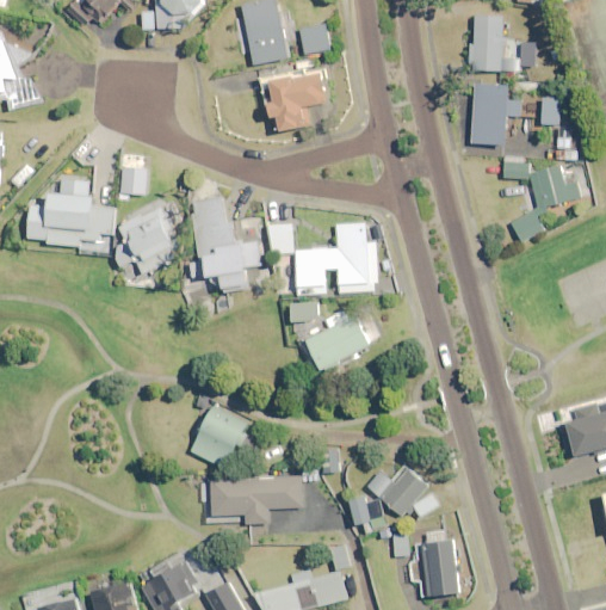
[(69,0),(65,6),(84,25),(91,18),(98,25),(119,4),(129,12),(136,5),(133,1),(134,0),(69,0)]
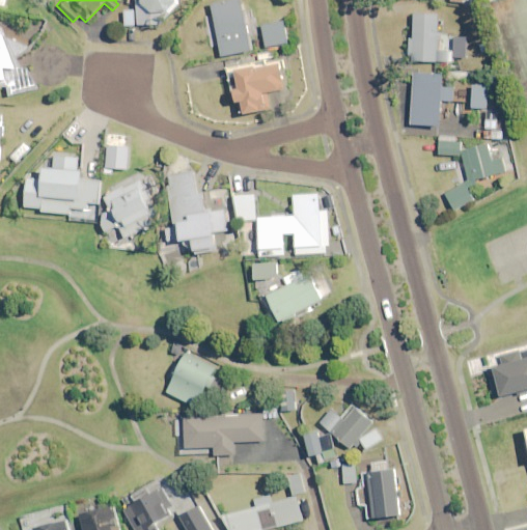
[(122,24),(134,24),(159,24),(174,11),(174,0),(134,0),(135,9),(122,8),(122,24)]
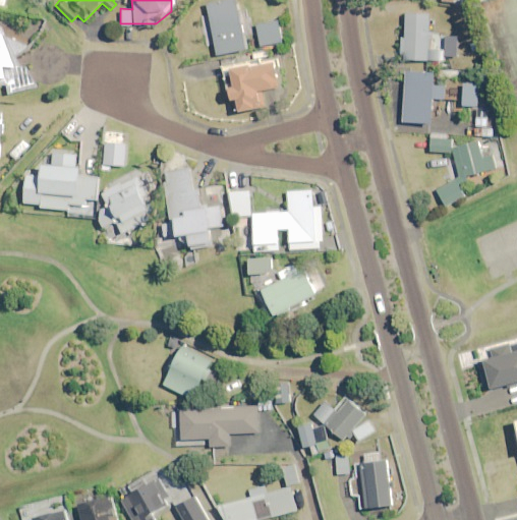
[(244,50),(235,0),(206,5),(216,55),(244,50)]
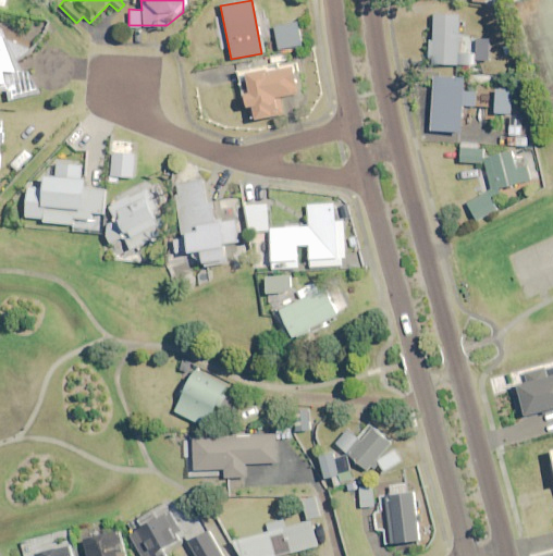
[(430,63),(457,64),(457,58),(471,59),(472,46),(458,45),(459,15),(432,14),(430,63)]
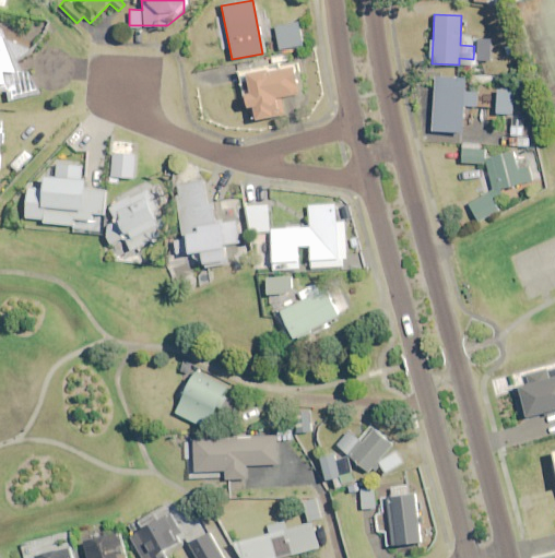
[(302,45),(297,21),(274,25),(278,49),(302,45)]
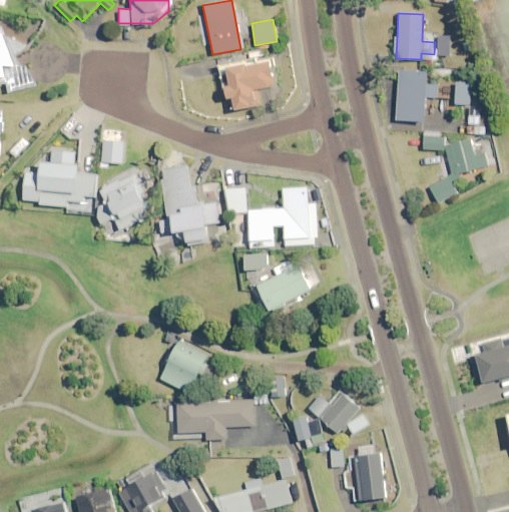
[(0,84),(6,84),(8,92),(32,86),(27,64),(16,66),(1,25),(0,25),(0,84)]
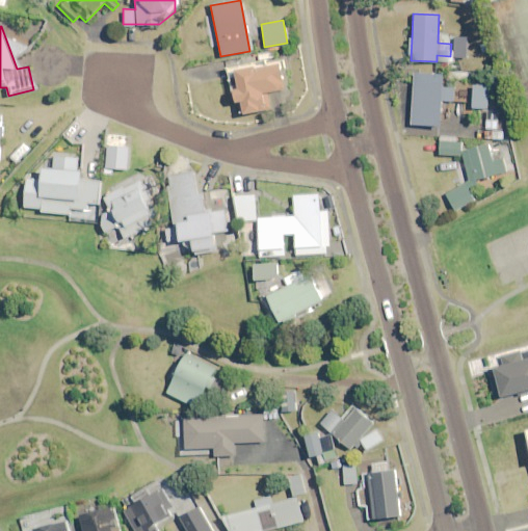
[(284,89),(280,64),(233,71),(239,113),(265,110),(263,93),(284,89)]
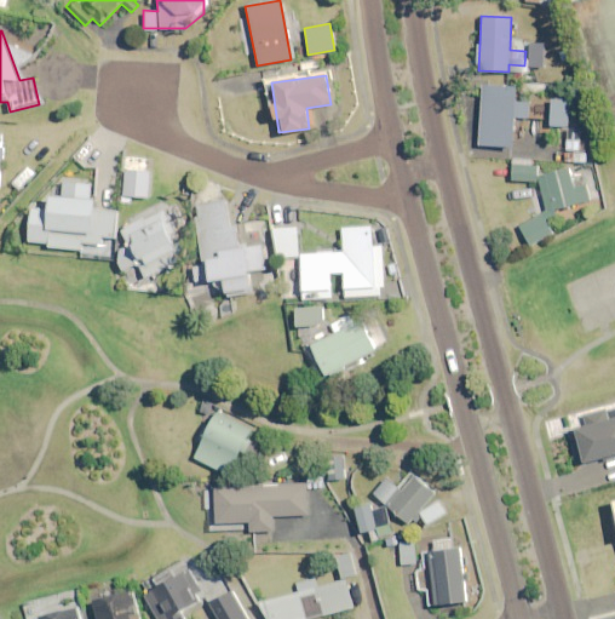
[(515,87),(480,86),(477,145),(512,147),(513,118),(527,118),(528,102),(515,102),(515,87)]
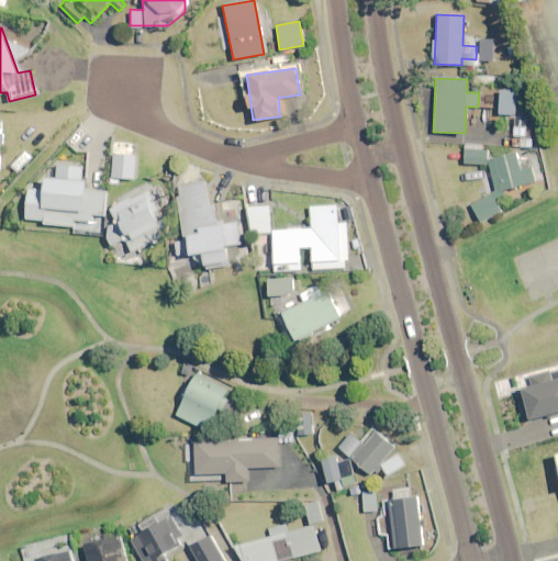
[(513,114),(514,91),(498,89),(495,113),(513,114)]
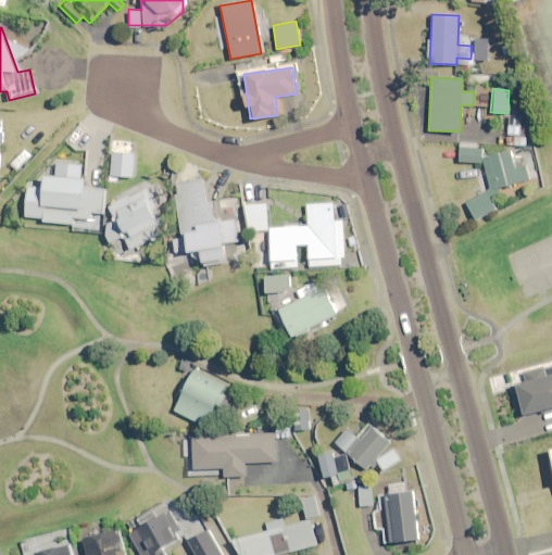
[(519,116),(509,115),(507,137),(500,137),(500,144),(524,146),(525,138),(518,138),(518,126),(519,116)]
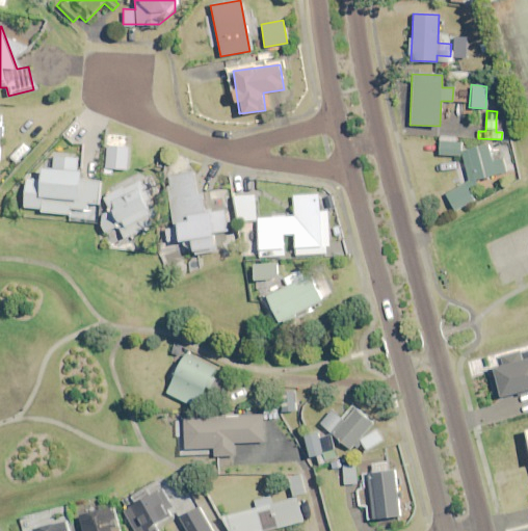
[(453,136),(439,135),(438,154),(459,156),(459,142),(453,141),(453,136)]
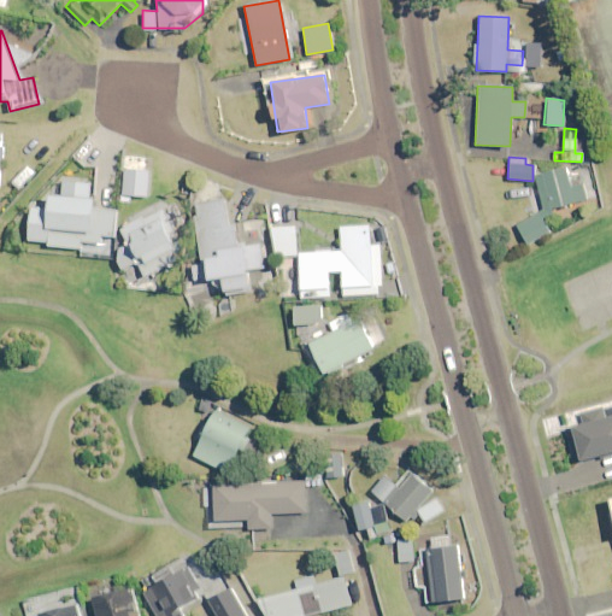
[(583,200),(575,164),(534,175),(542,211),(583,200)]
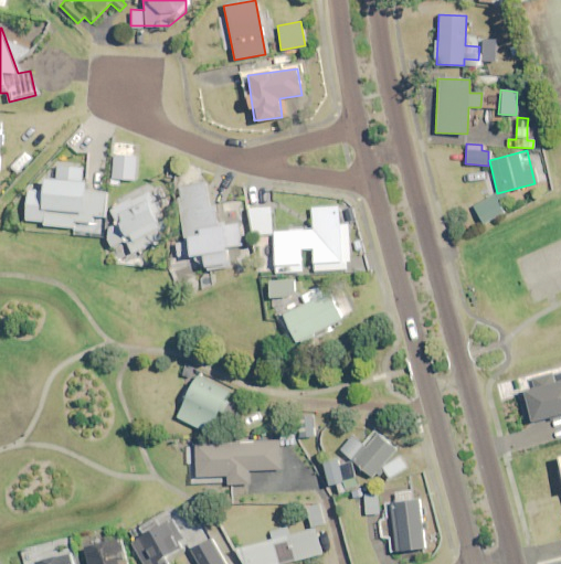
[(135,156),(113,153),(112,178),(134,180),(135,156)]
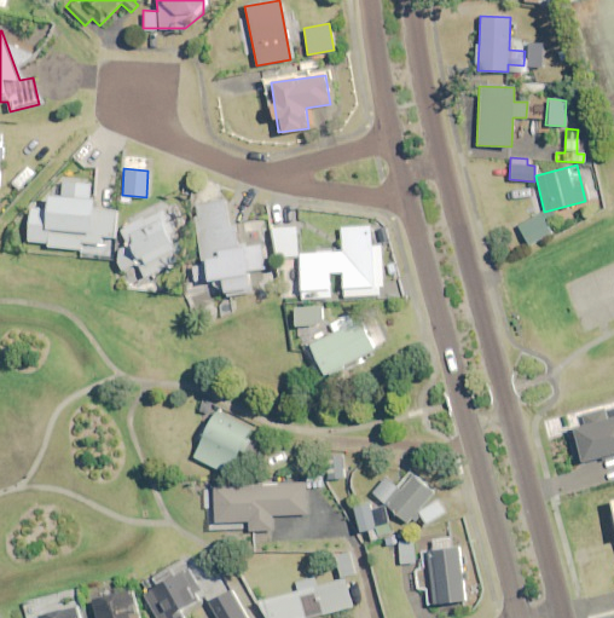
[(47,209),(29,208),(27,241),(47,242),(46,247),(80,248),(80,242),(99,243),(99,236),(114,236),(115,209),(92,207),(93,198),(90,198),(91,180),(62,179),(61,196),(48,196),(47,209)]
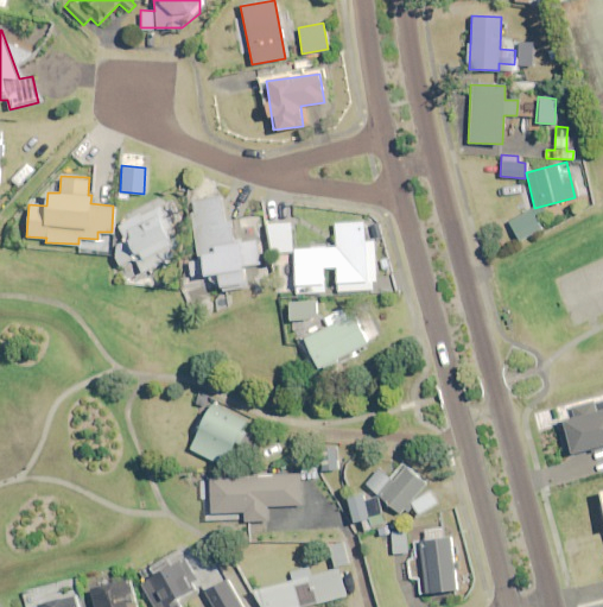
[(236,246),(232,219),(224,220),(221,194),(195,197),(202,251),(205,276),(208,289),(246,283),(243,270),(243,267),(259,265),(255,242),(236,246)]
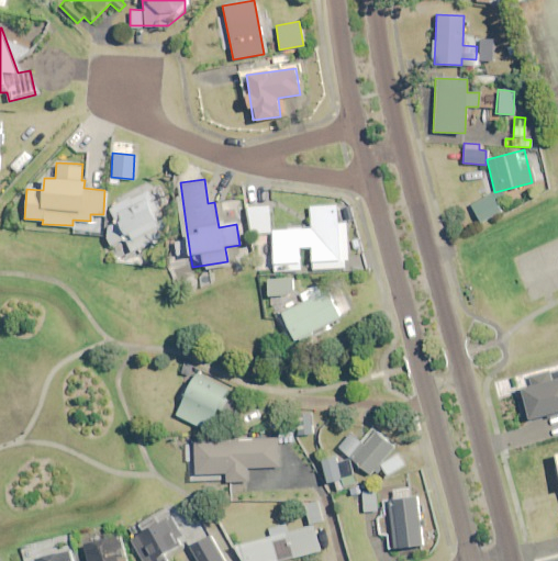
[(131,194),(108,205),(130,253),(169,234),(147,187),(131,194)]
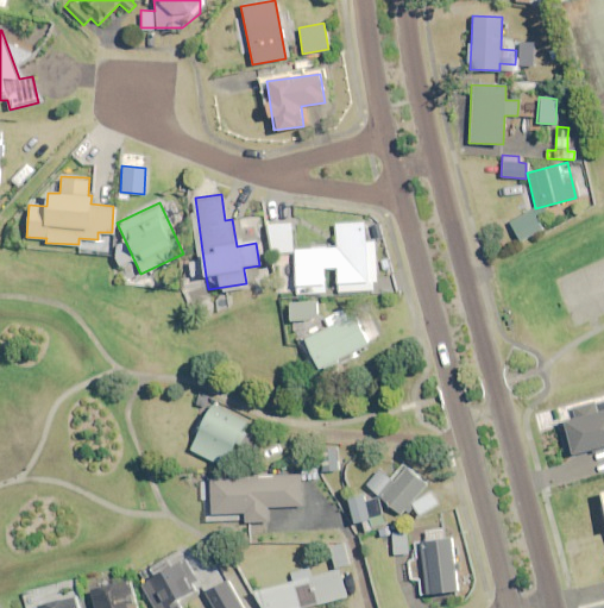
[(540,230),(530,211),(509,221),(518,240),(540,230)]
